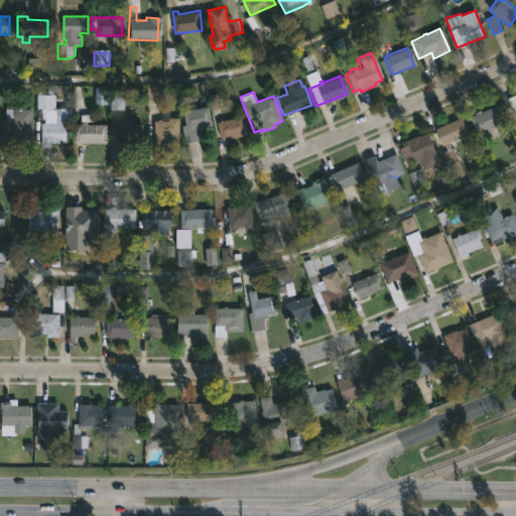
[(499,105),(508,126),(503,129),(501,124),(490,129),(493,134),(481,139),(479,133),(477,134),(470,117),(477,114),(476,112),(481,110),(482,112),(499,105)]
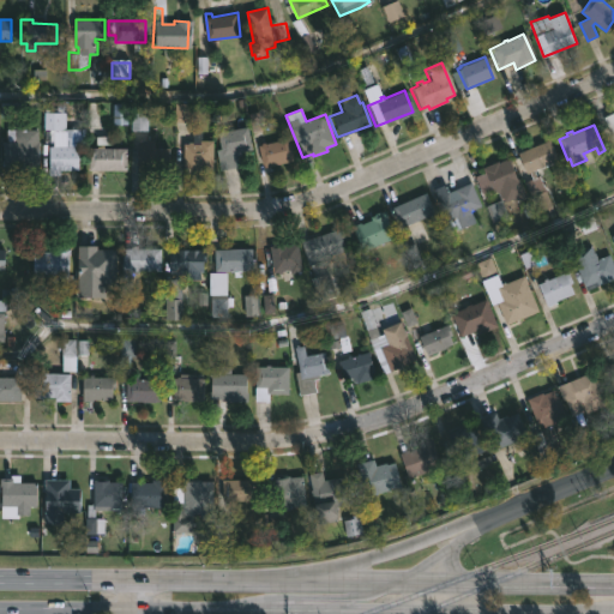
[(248,127),(253,149),(236,152),(240,166),(222,170),(217,150),(222,149),(218,133),(248,127)]
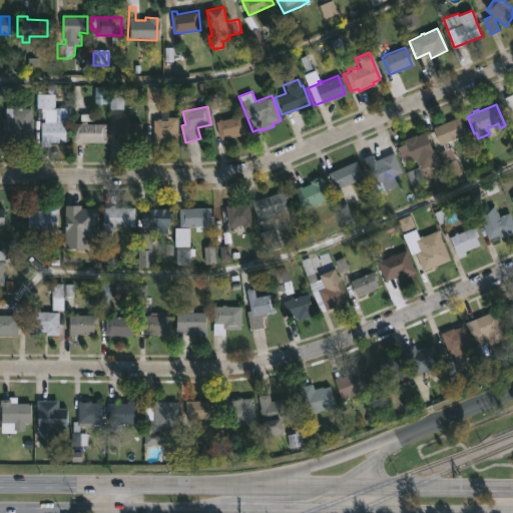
[(166,108),(166,117),(175,117),(175,142),(150,143),(150,120),(158,119),(158,108),(166,108)]
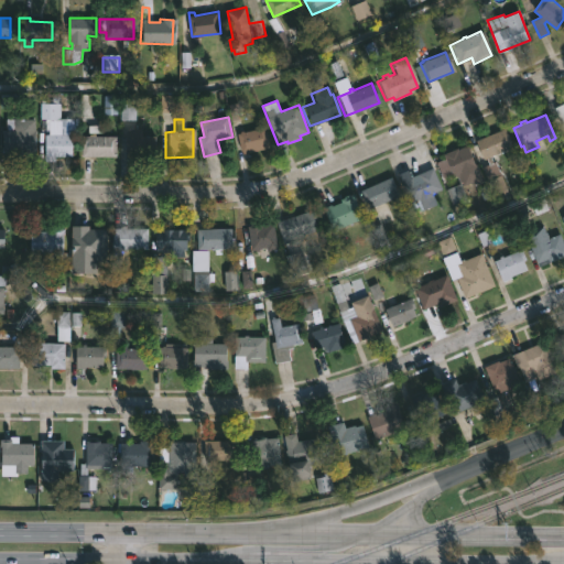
[(32,120),(32,131),(33,131),(33,156),(14,156),(14,153),(0,153),(0,130),(3,130),(3,120),(32,120)]
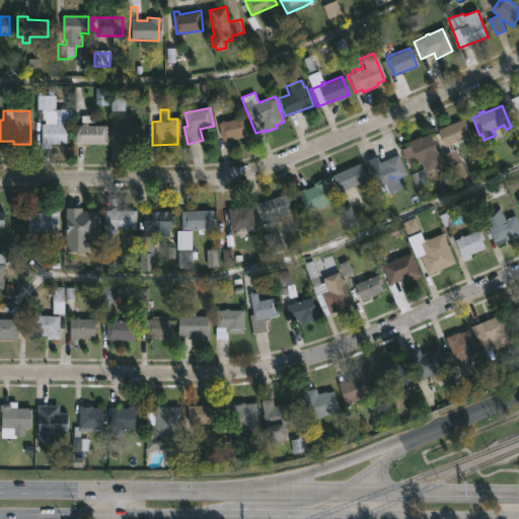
[(244,117),(248,133),(244,134),(244,136),(226,141),(226,139),(222,139),(219,123),(222,123),(221,121),(244,117)]
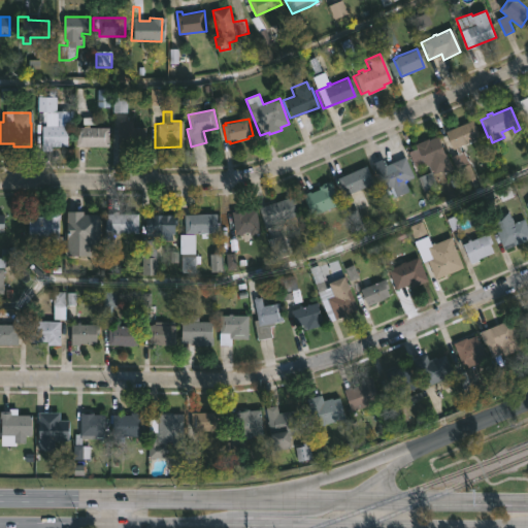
[(459,146),(462,154),(464,153),(477,185),(465,190),(452,157),(458,155),(456,149),(453,150),(446,132),(472,121),(480,138),(459,146)]
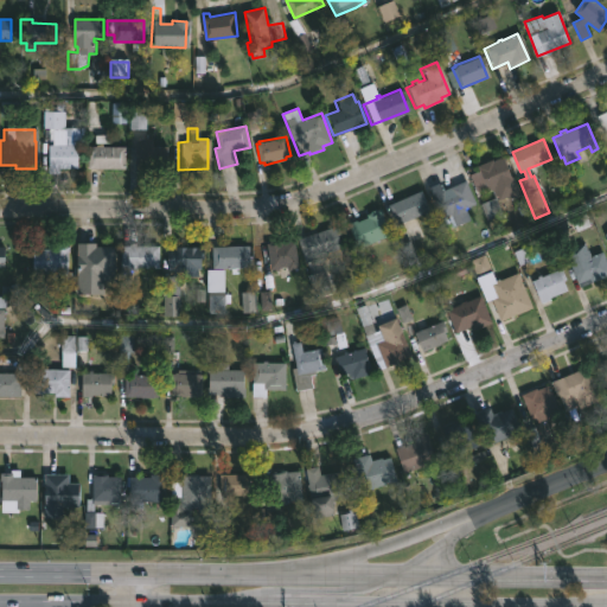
[(149,142),(149,147),(164,147),(164,170),(132,170),(132,146),(138,142),(149,142)]
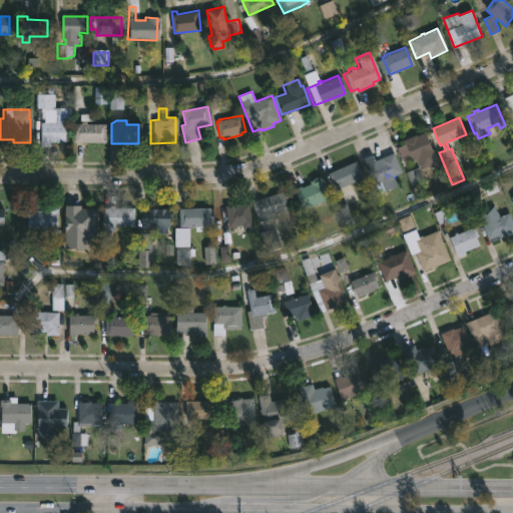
[(47,121),(47,122),(65,122),(65,127),(63,127),(63,142),(39,143),(39,122),(47,121)]
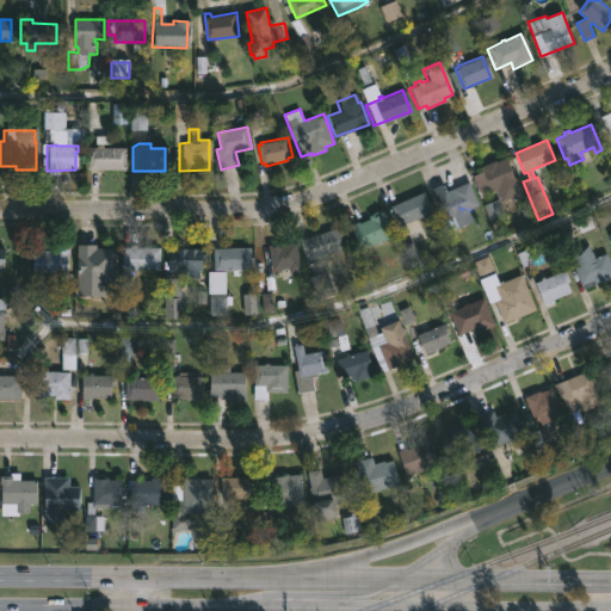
[(100,146),(100,148),(123,148),(123,171),(85,170),(86,148),(100,146)]
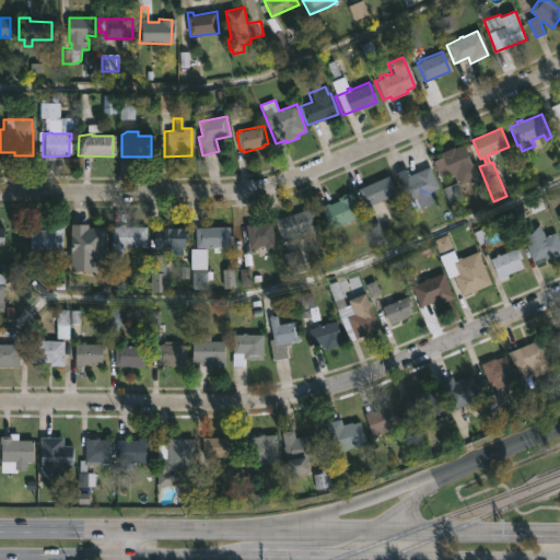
[(467,144),(482,181),(473,185),(470,181),(459,185),(465,197),(448,203),(442,188),(457,182),(454,175),(452,176),(451,173),(441,177),(433,161),(443,156),(442,152),(456,147),(456,148),(467,144)]
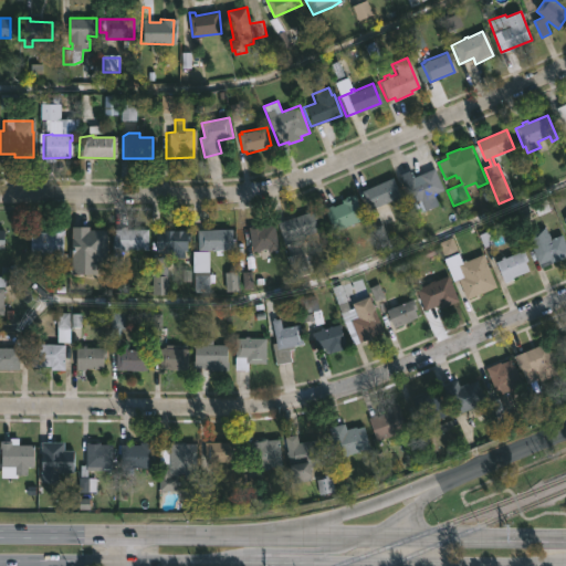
[(437,168),(446,190),(436,194),(440,205),(417,215),(400,174),(411,169),(415,177),(437,168)]
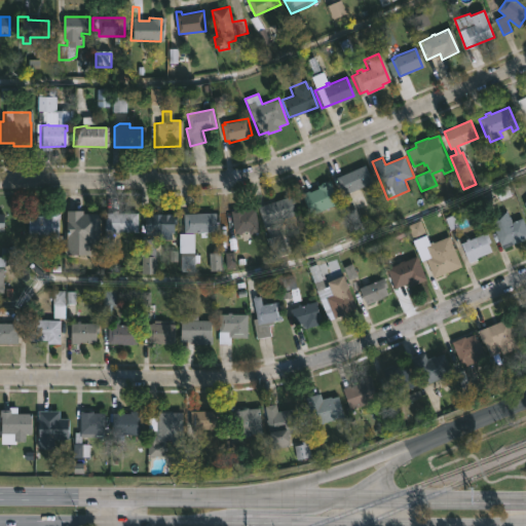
[(347,194),(341,196),(333,179),(363,165),(370,182),(346,193),(347,194)]
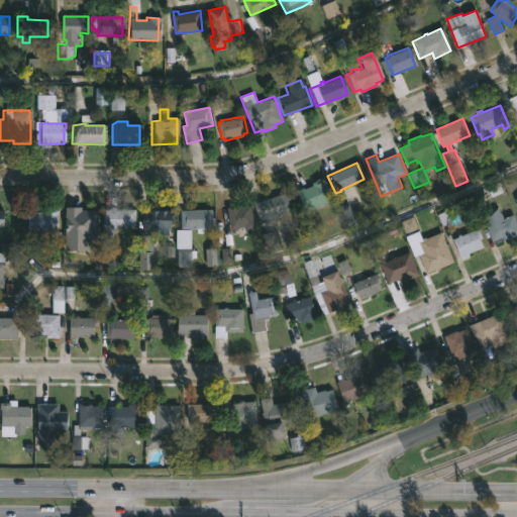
[(321,178),(330,200),(303,212),(294,191),(310,185),(310,184),(313,182),(313,181),(321,178)]
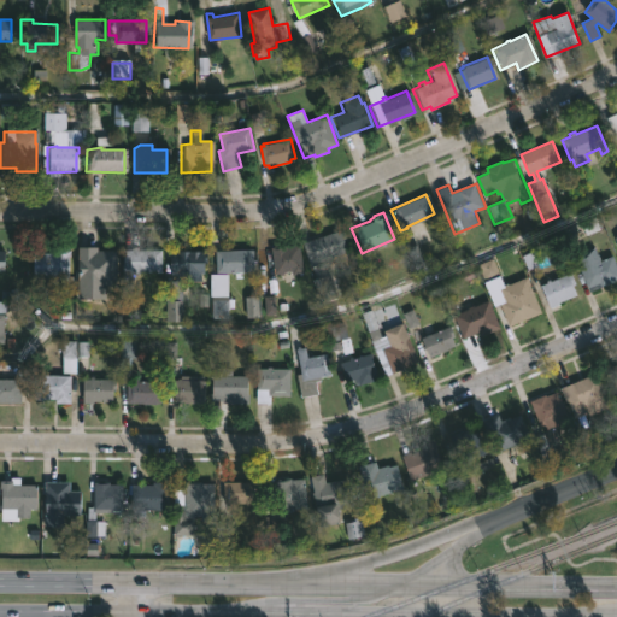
[(321,263),(318,264),(310,241),(344,229),(347,239),(344,240),(348,253),(321,263)]
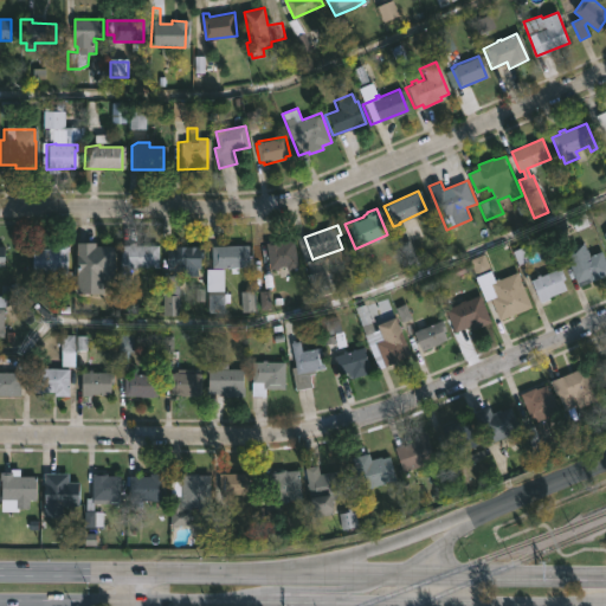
[(281,240),(281,244),(296,242),(301,269),(289,271),(288,266),(276,270),(276,269),(272,269),(268,243),(281,240)]
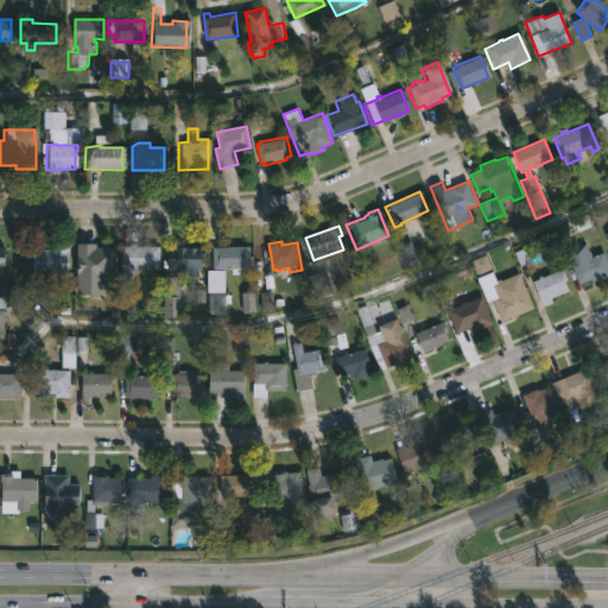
[(67,242),(67,246),(70,246),(69,274),(33,274),(33,247),(54,249),(54,246),(57,246),(57,242),(67,242)]
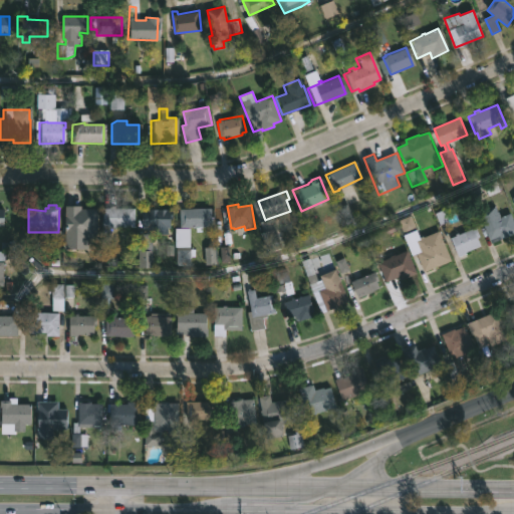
[(112,207),(112,209),(132,209),(132,228),(99,228),(99,209),(106,209),(106,207),(112,207)]
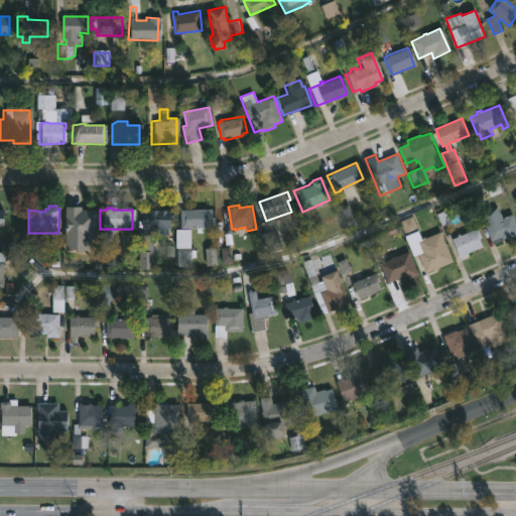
[(498,208),(503,219),(514,215),(515,220),(515,234),(493,244),(482,214),(498,208)]
